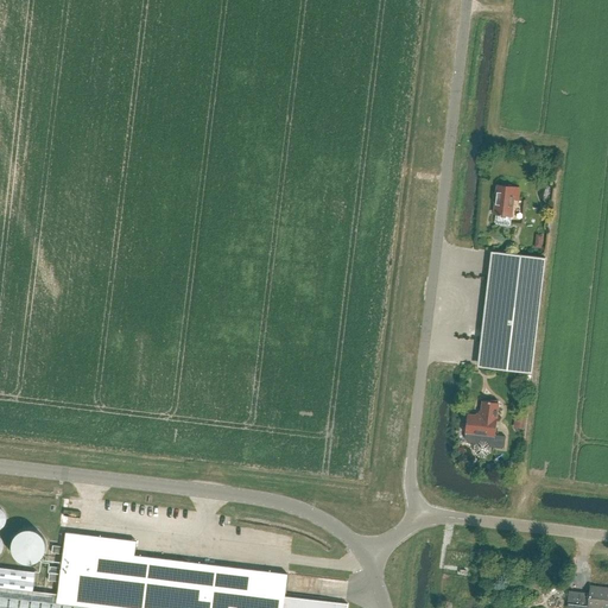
[(518,200),(519,188),(498,185),(494,214),(495,214),(494,222),(496,225),(508,226),(511,225),(512,216),(511,216),(513,200),(518,200)]
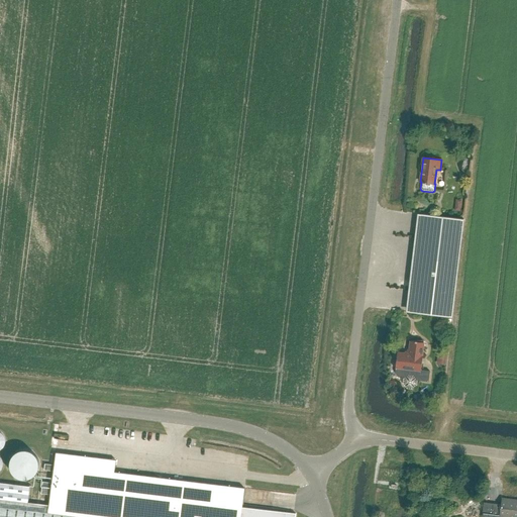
[(464,221),(422,216),(411,312),(453,317),(464,221)]
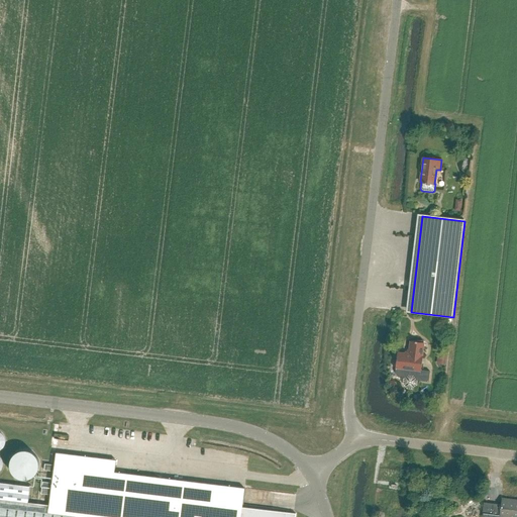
[(410,341),(409,354),(421,371),(424,343),(410,341)]
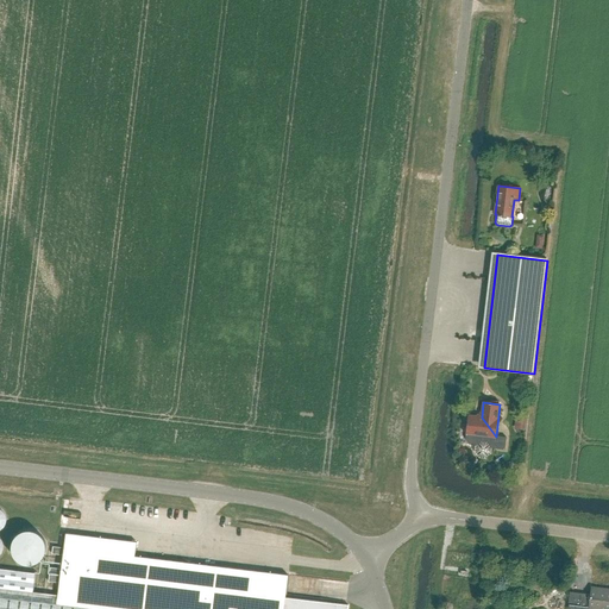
[(504,451),(507,438),(496,437),(482,418),(469,416),(466,433),(466,439),(470,444),(477,445),(476,451),(481,456),(487,457),(491,453),(493,449),(504,451)]
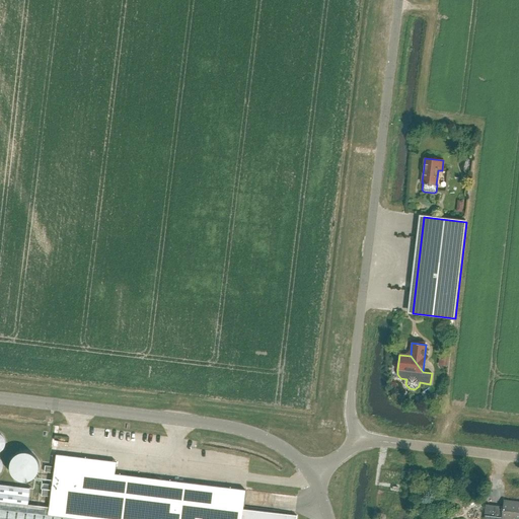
[(48,515),(79,518),(295,518),(296,516),(267,512),(243,509),(243,507),(245,491),(184,483),(115,474),(117,462),(56,455),(54,467),(54,473),(52,485),(51,497),(49,507),(48,515)]
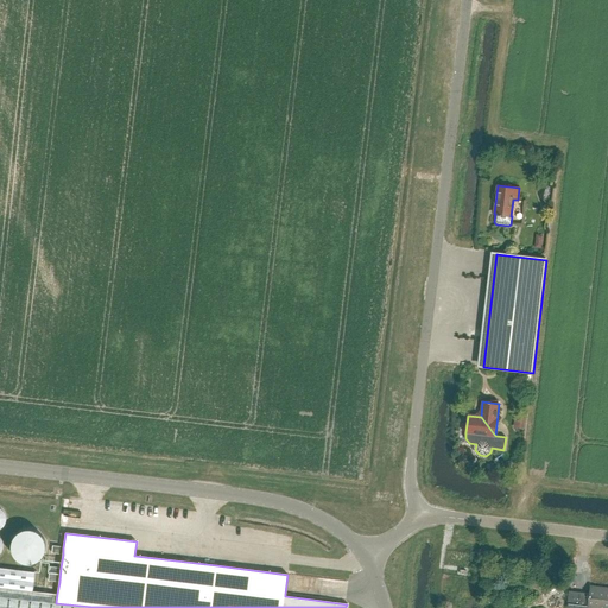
[(59,582),(61,568),(50,567),(48,581),(59,582)]
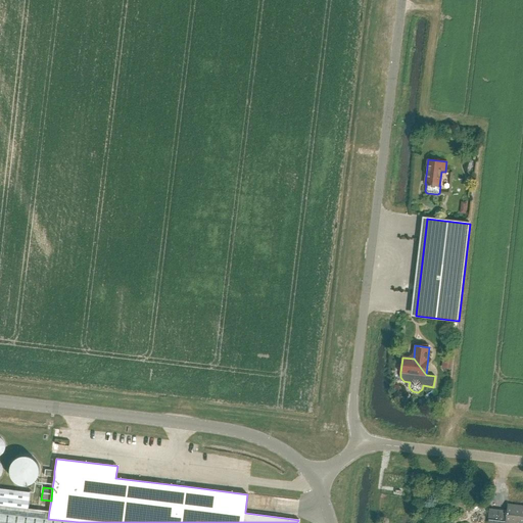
[(0,522),(80,522),(48,519),(49,511),(29,509),(31,492),(0,488),(0,522)]
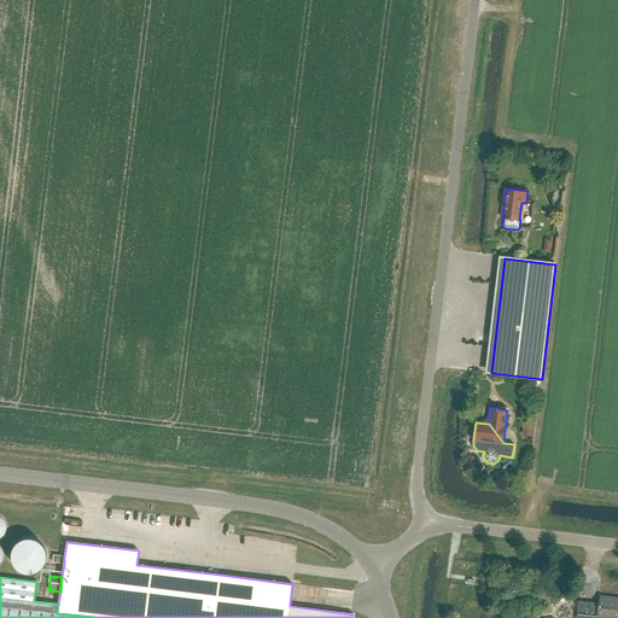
[(599,617),(602,617),(617,617),(617,598),(599,596),(598,606),(588,605),(588,602),(578,601),(576,617),(599,617)]
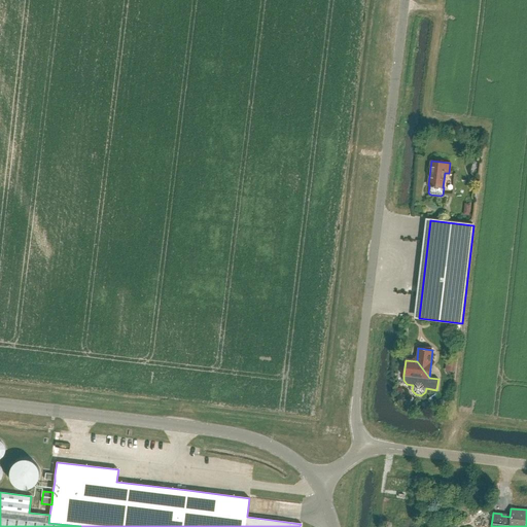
All buildings are outlined.
